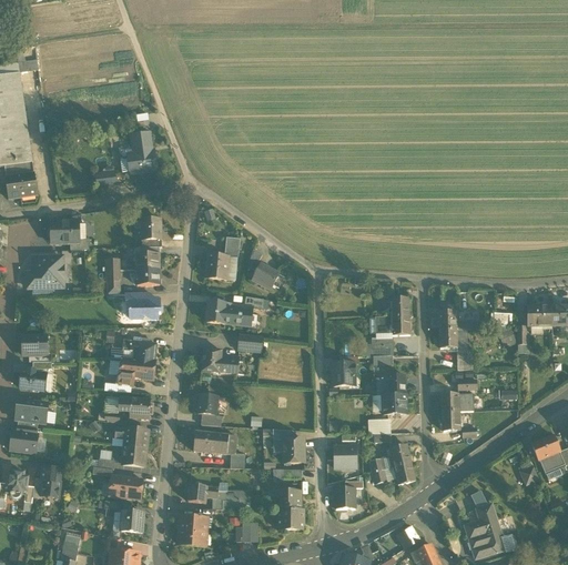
[(18,61),(19,71),(29,70),(26,60),(20,47),(16,47),(18,61)]
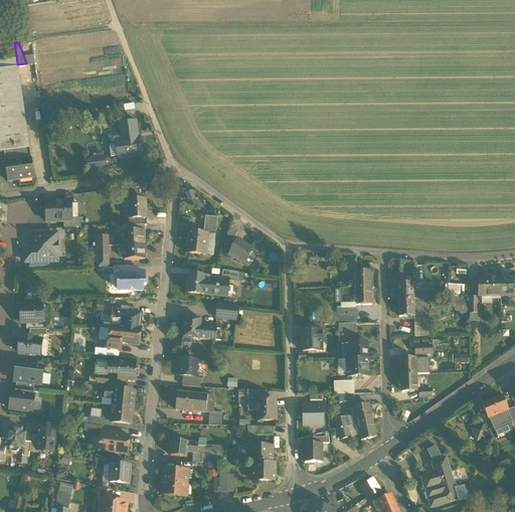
[(23,54),(26,63),(34,62),(33,53),(23,54)]
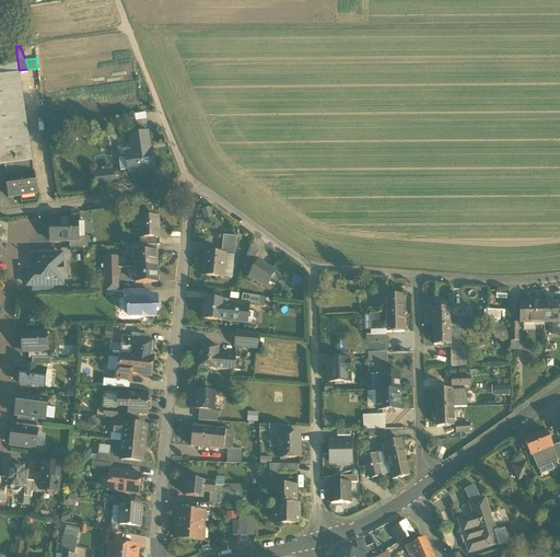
[(0,62),(0,72),(19,70),(18,60),(0,62)]
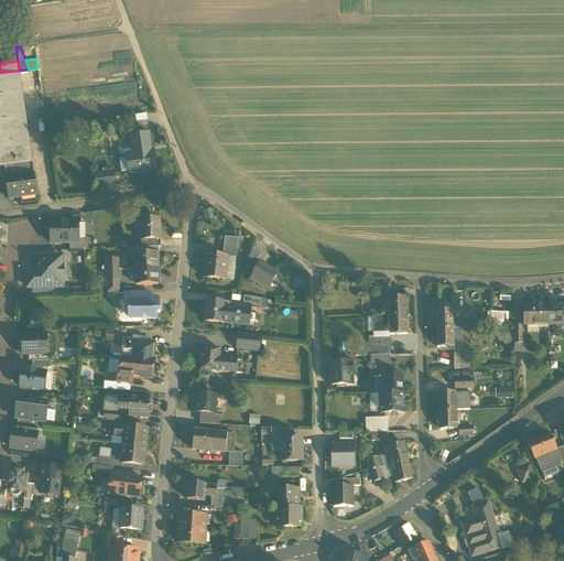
[(0,73),(0,164),(4,163),(32,160),(19,71),(0,73)]
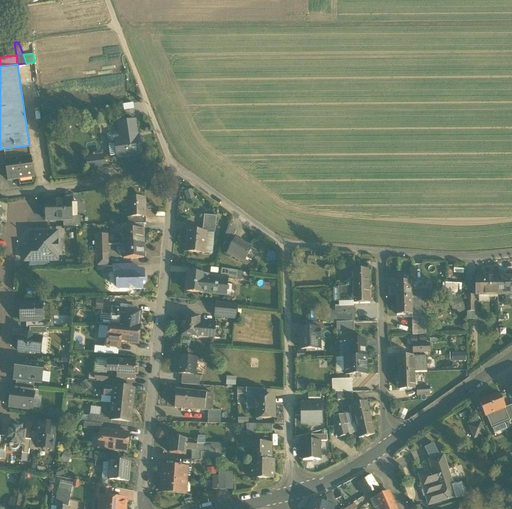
[(118,120),(120,134),(121,141),(115,142),(117,153),(117,155),(141,151),(139,134),(137,134),(134,118),(127,119),(118,120)]
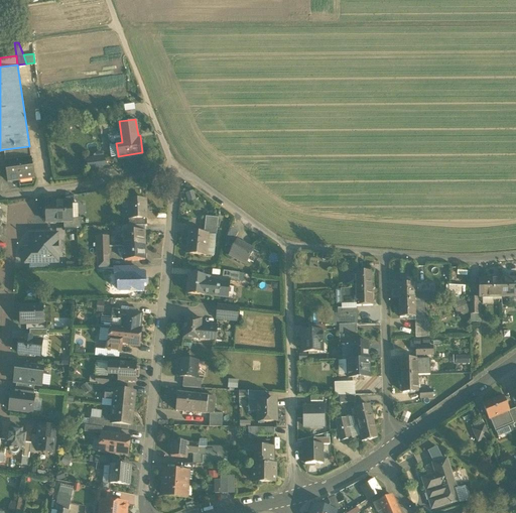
[(111,155),(118,154),(116,143),(109,144),(111,155)]
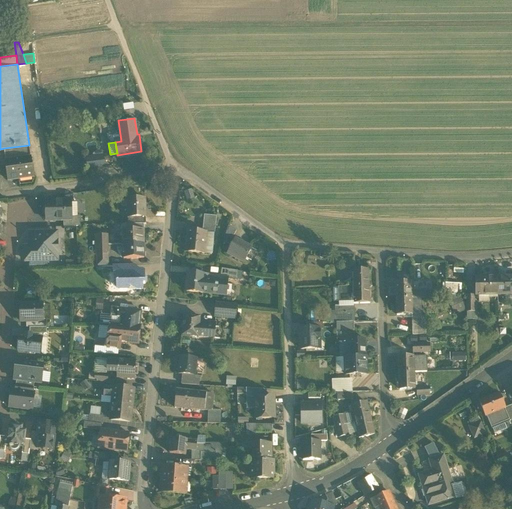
[(4,148),(6,158),(31,155),(29,145),(4,148)]
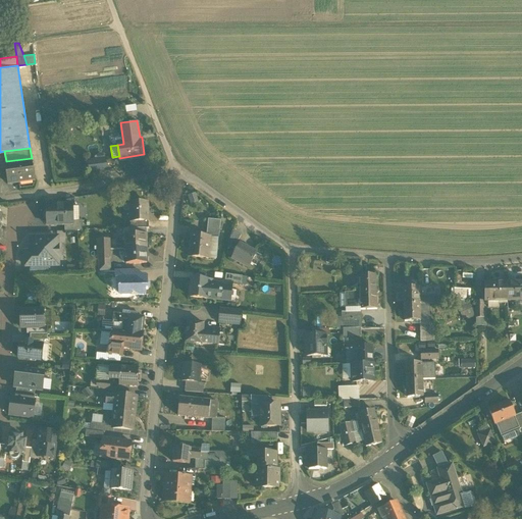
[(88,158),(90,170),(107,167),(105,156),(88,158)]
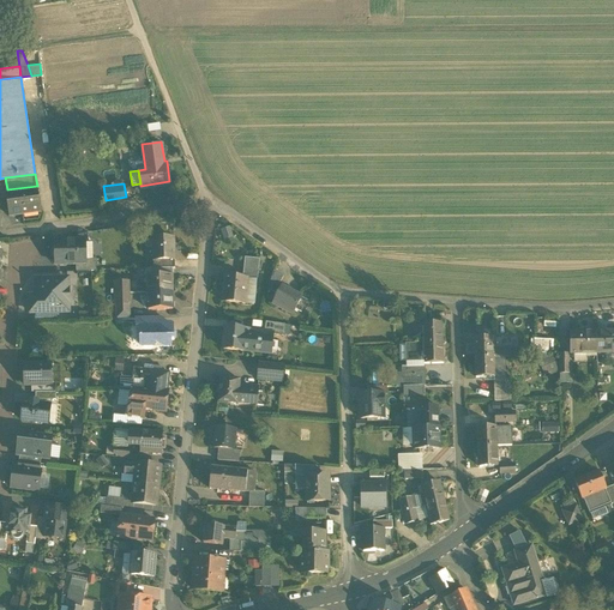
[(5,191),(8,213),(24,211),(24,209),(40,206),(40,209),(41,209),(37,186),(7,189),(5,191)]
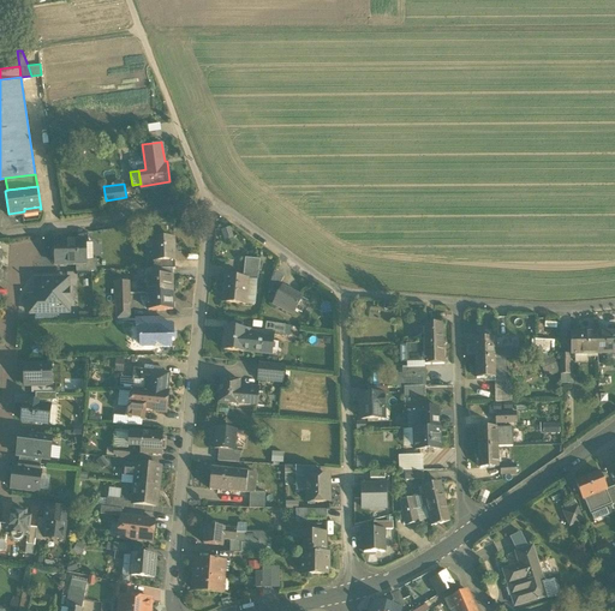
[(230,225),(221,227),(224,238),(233,234),(230,225)]
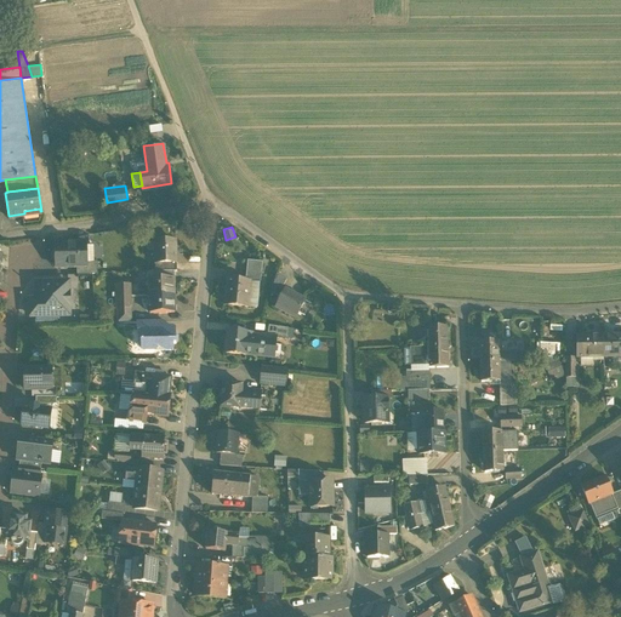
[(154,239),(154,240),(155,247),(155,261),(159,261),(175,260),(174,251),(176,251),(176,239),(154,239)]
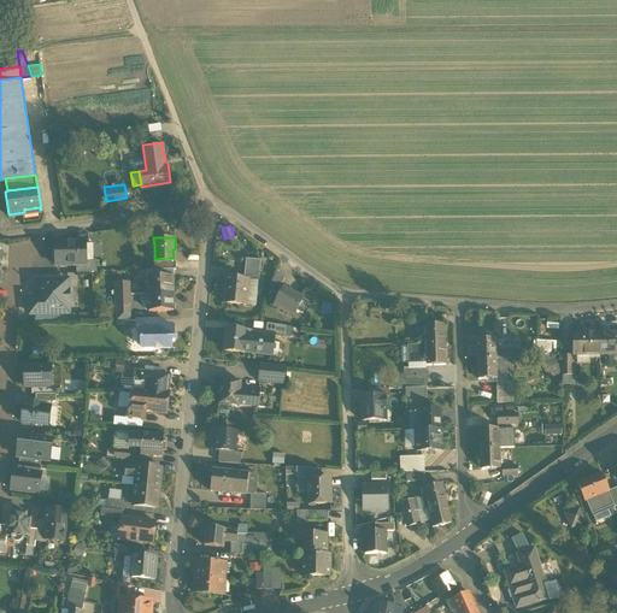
[(56,255),(56,263),(76,263),(86,261),(86,258),(86,241),(86,239),(56,240),(56,247),(54,247),(52,249),(52,253),(54,255),(56,255)]
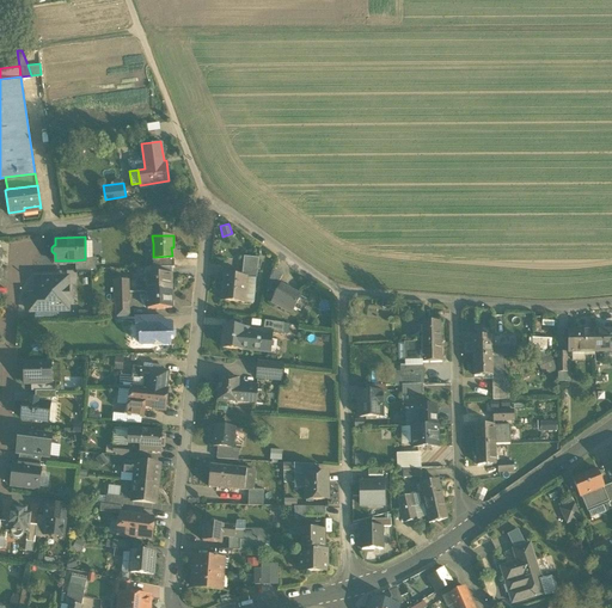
[(244,255),(243,265),(257,266),(258,256),(244,255)]
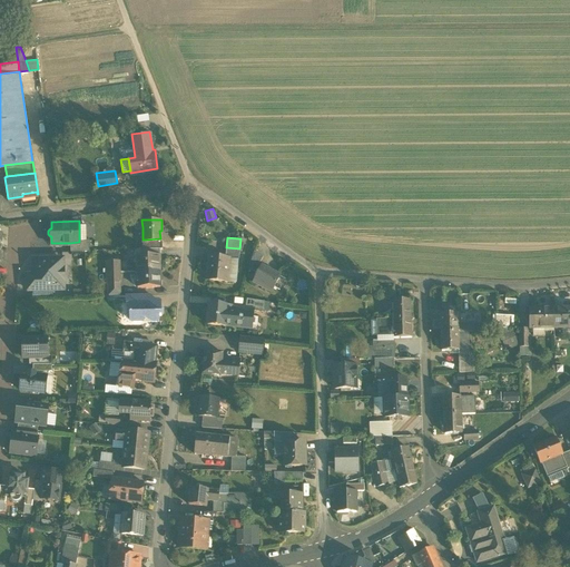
[(70,243),(70,250),(90,250),(90,238),(87,238),(79,238),(79,242),(70,243)]
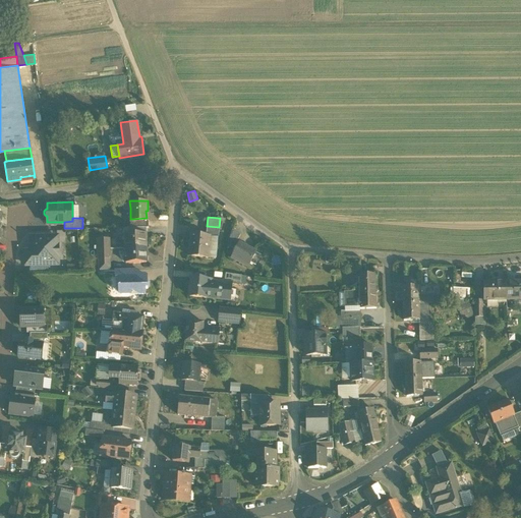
[(218,236),(219,227),(207,226),(206,233),(210,234),(210,235),(218,236)]
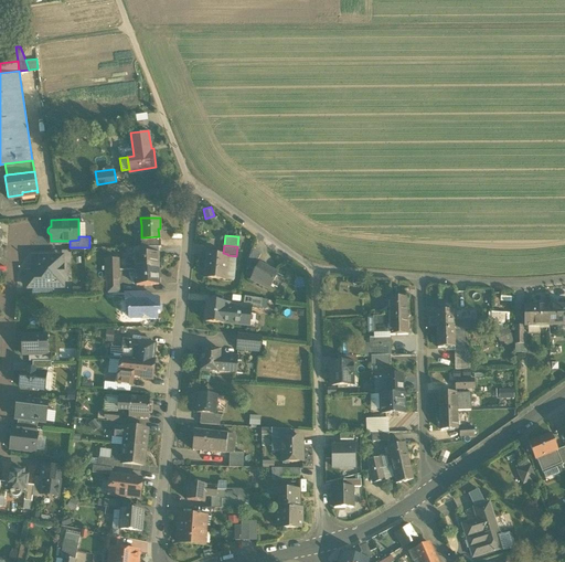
[(246,264),(255,268),(259,261),(256,260),(260,252),(252,246),(246,264)]
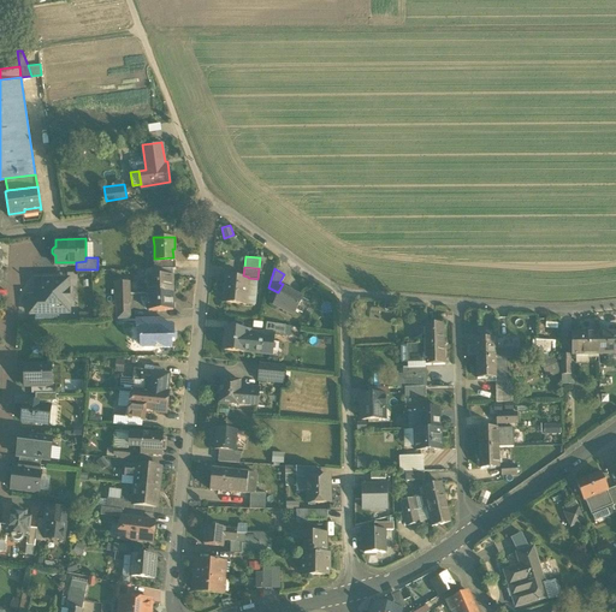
[(149,283),(149,291),(172,290),(172,273),(147,273),(148,283),(149,283)]
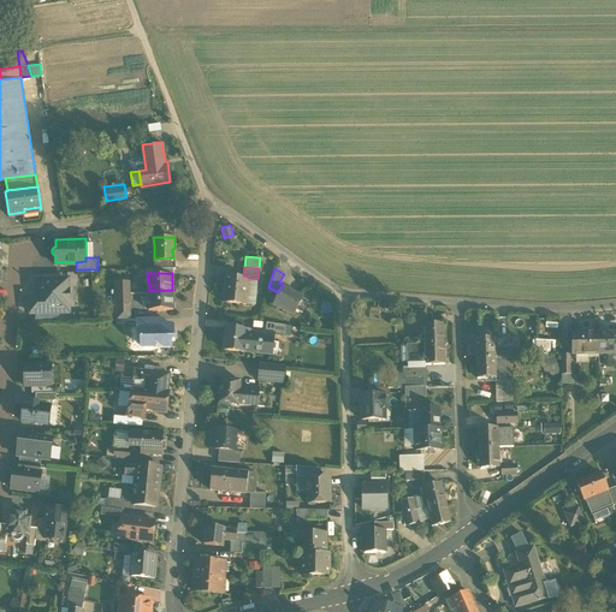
[(223,299),(244,302),(248,278),(248,277),(243,275),(226,273),(226,275),(227,275),(226,289),(224,289),(223,299)]
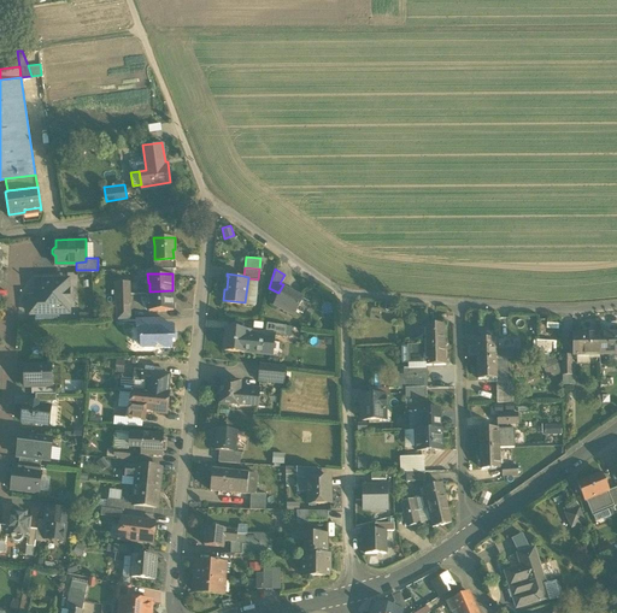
[(57,310),(60,310),(60,301),(68,300),(68,277),(36,278),(36,295),(29,295),(30,311),(35,311),(57,310)]
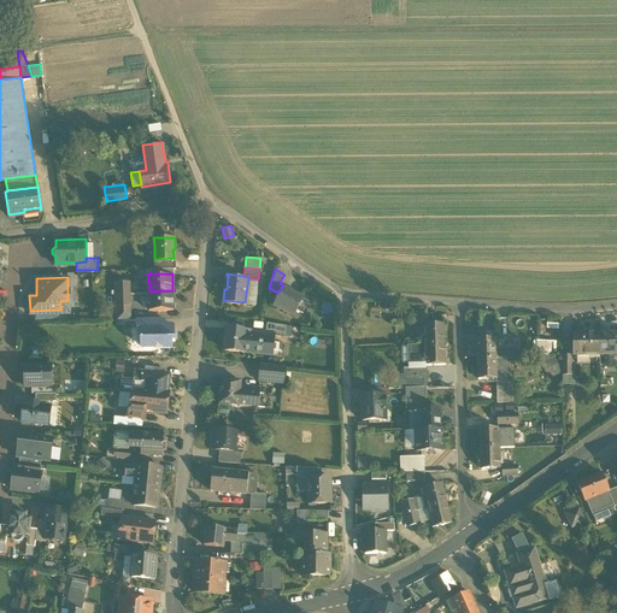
[(248,278),(245,302),(256,304),(258,280),(248,278)]
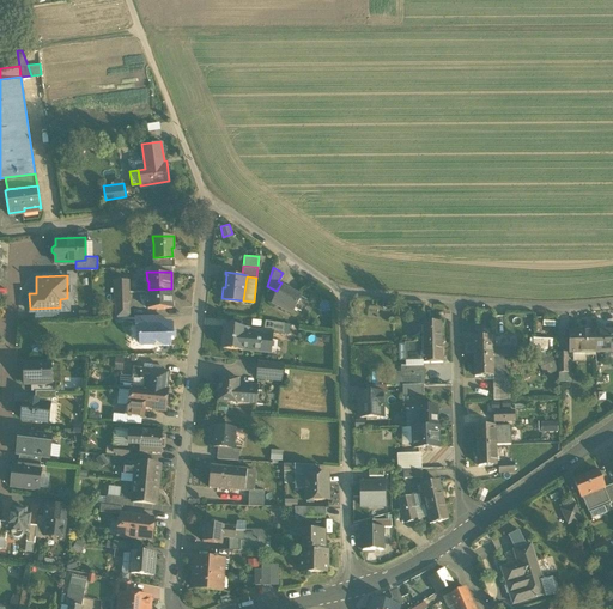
[(115,278),(116,291),(128,290),(128,278),(115,278)]
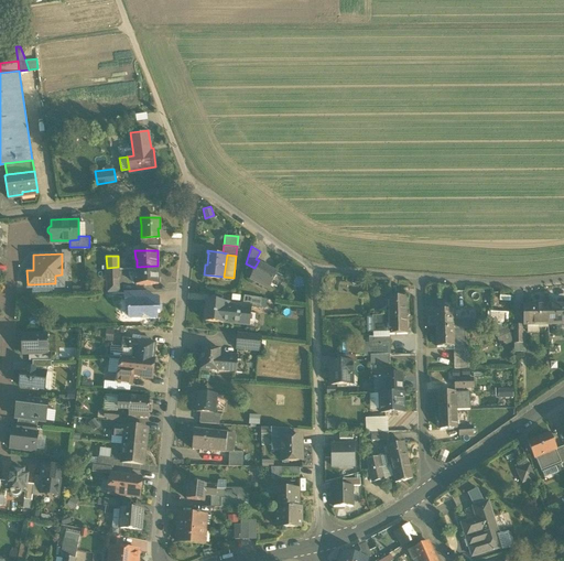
[(250,278),(269,287),(278,270),(259,260),(255,268),(250,278)]
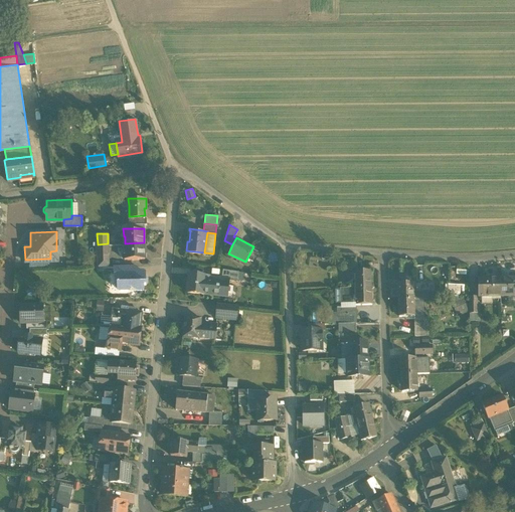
[(145,257),(144,242),(125,243),(125,249),(124,249),(124,258),(145,257)]
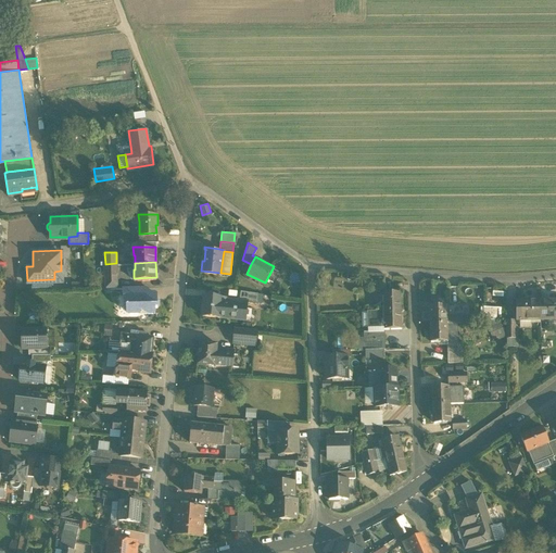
[(105,264),(105,275),(117,275),(116,263),(105,264)]
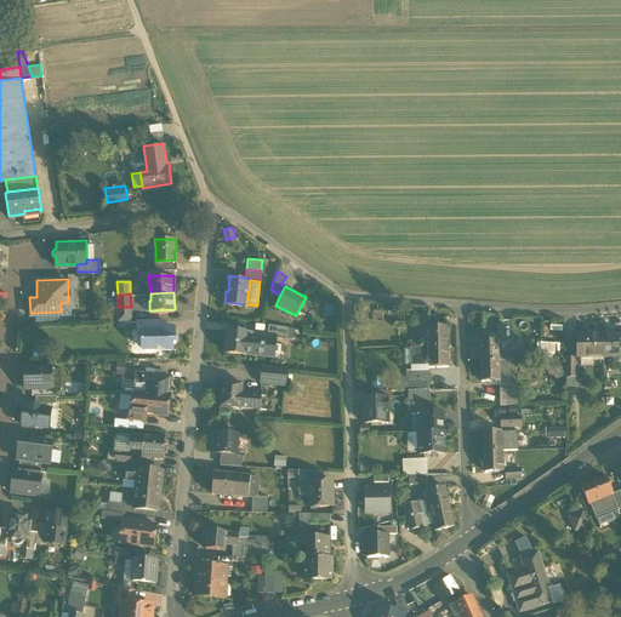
[(131,319),(131,307),(118,307),(118,319),(131,319)]
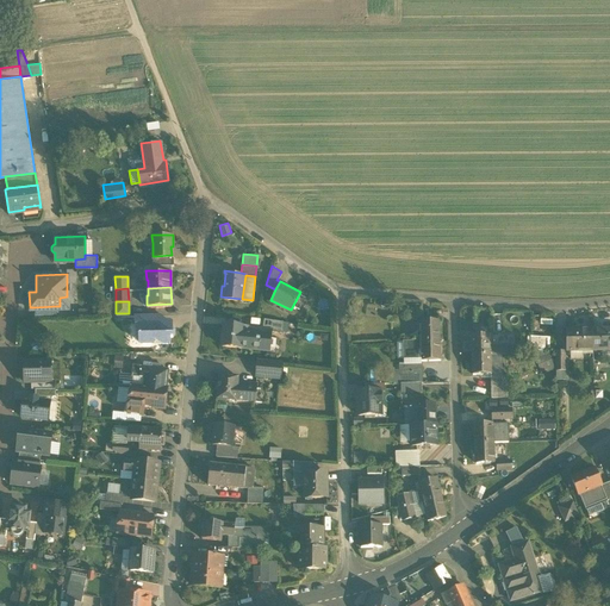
[(263,328),(281,330),(282,319),(265,317),(263,328)]
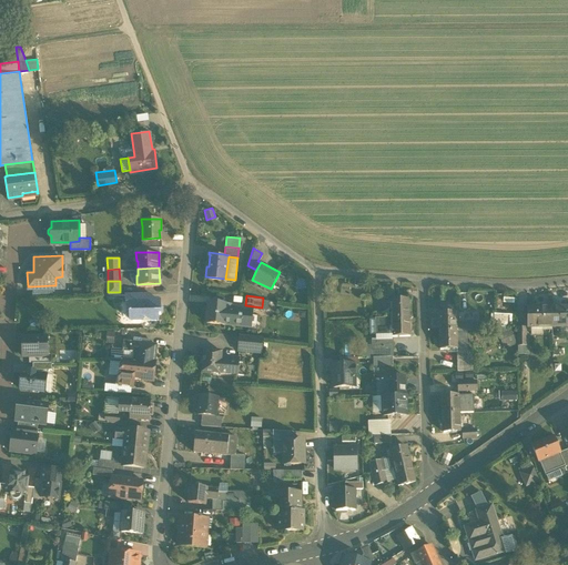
[(148,316),(151,319),(155,319),(159,316),(159,312),(161,312),(162,310),(162,305),(160,303),(160,299),(159,298),(145,298),(133,298),(133,299),(133,306),(132,308),(131,308),(129,310),(129,316),(131,319),(142,318),(144,316),(144,315),(148,315),(148,316)]
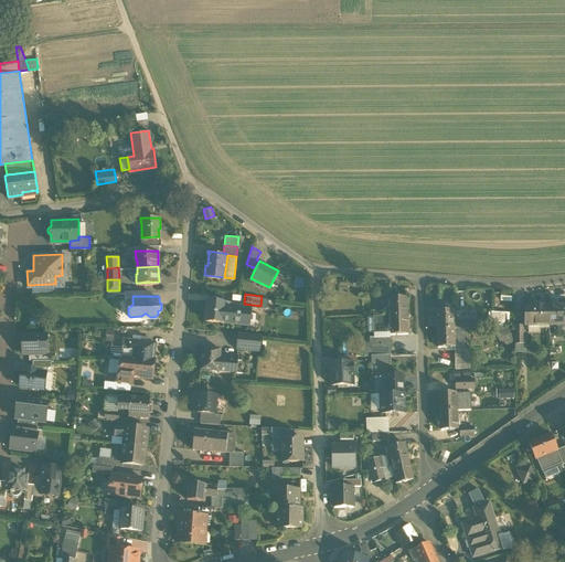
[(388,297),(390,314),(406,314),(406,296),(388,297)]
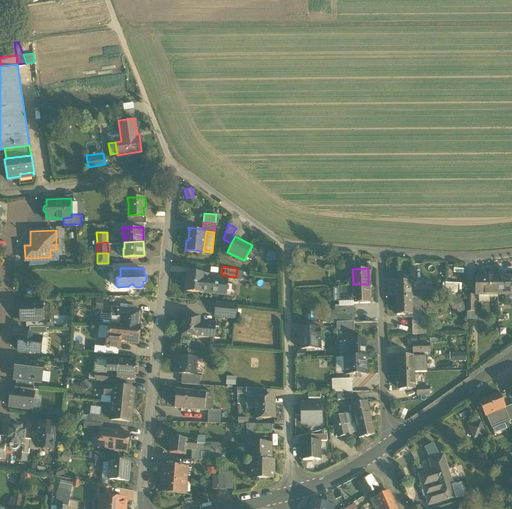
[(202,290),(226,292),(227,279),(204,277),(204,272),(188,271),(187,274),(186,274),(186,278),(187,278),(186,289),(202,291),(202,290)]
